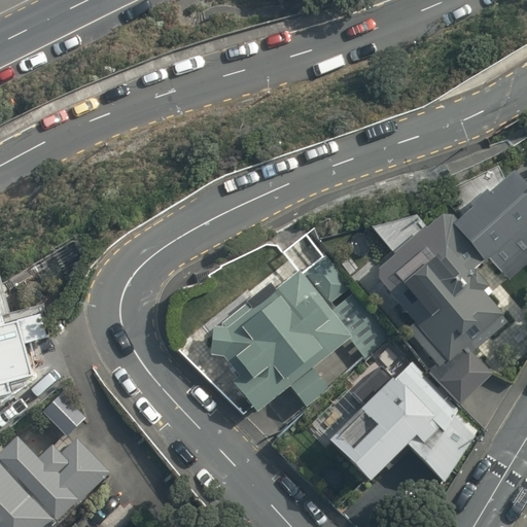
[(526,241),(526,166),(501,178),(502,181),(477,194),(492,224),(506,217),(520,245),(526,241)]
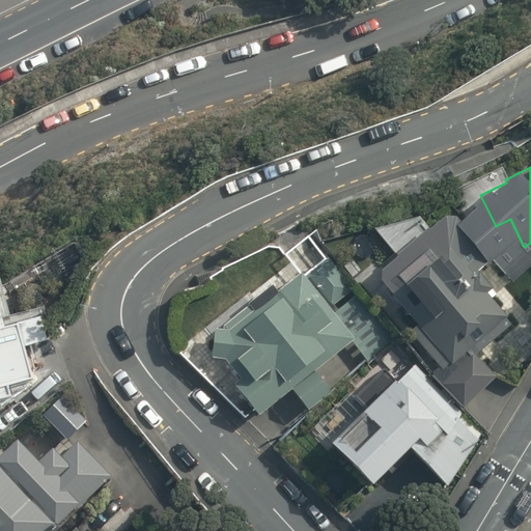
[(431,374),(464,409),(497,376),(476,355),(513,323),(491,298),(495,295),(491,289),(493,288),(477,271),(491,259),(456,219),(445,217),(426,232),(435,243),(409,263),(401,254),(382,271),(381,281),(417,326),(409,332),(440,367),(431,374)]
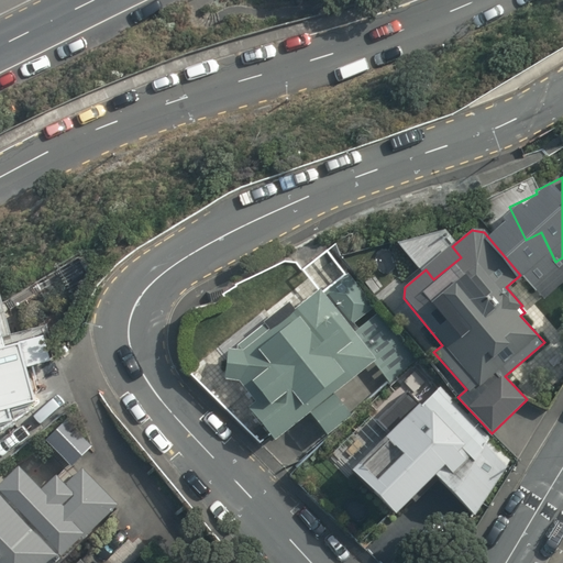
[(245,407),(272,443),(312,414),(327,433),(350,416),(333,394),(374,364),(388,383),(416,362),(374,306),(351,274),(323,294),(319,288),(295,306),(290,300),(263,321),(268,329),(240,350),(228,349),(224,378),(238,378),(254,400),(245,407)]
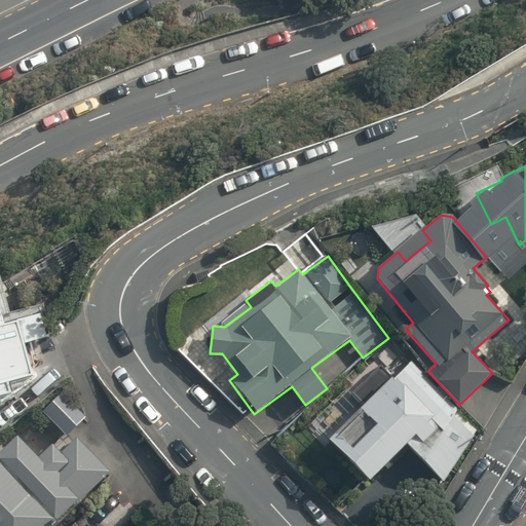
[(0,396),(11,392),(8,381),(38,373),(27,334),(45,329),(40,311),(4,323),(0,308),(0,396)]
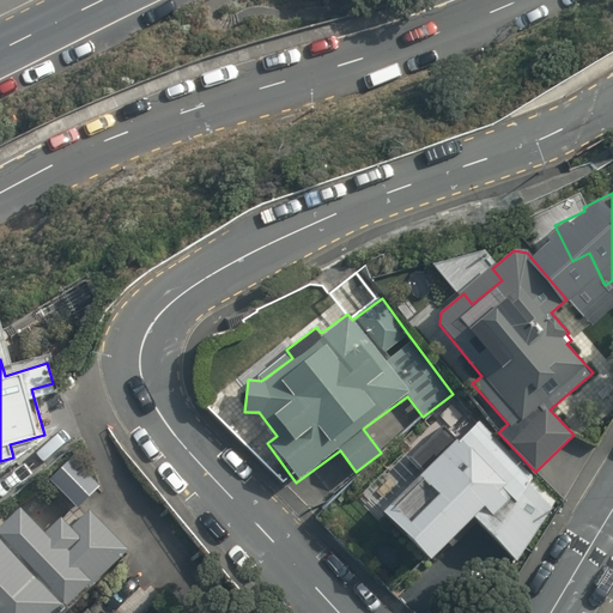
[(400,465),(368,495),(395,525),(386,533),(419,568),(463,527),(472,536),(481,527),(516,564),(556,498),(480,417),(454,441),(439,425),(413,450),(411,447),(396,460),(400,465)]
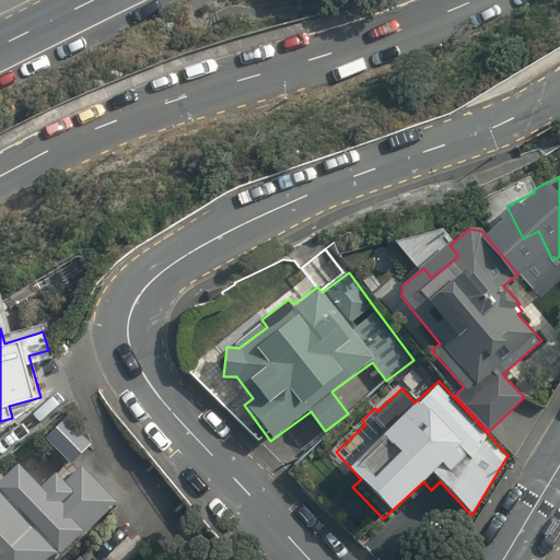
[(39,488),(18,465),(0,481),(0,559),(53,559),(80,534),(82,536),(117,503),(81,466),(63,482),(55,474),(39,488)]
